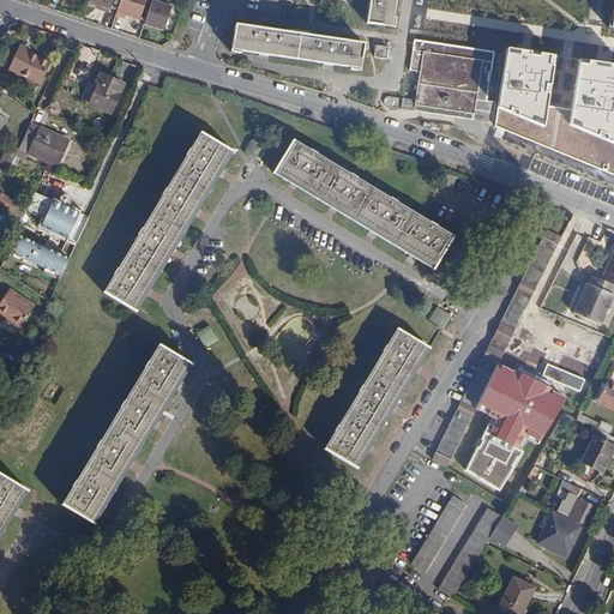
[(115,0),(91,0),(90,2),(113,10),(115,0)]
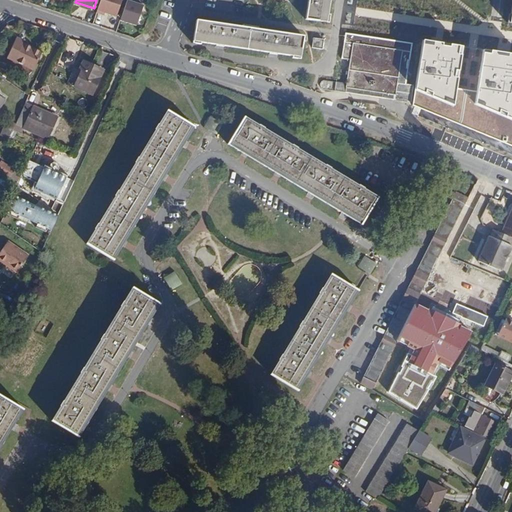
[(124,0),(102,0),(99,10),(118,17),(124,0)]
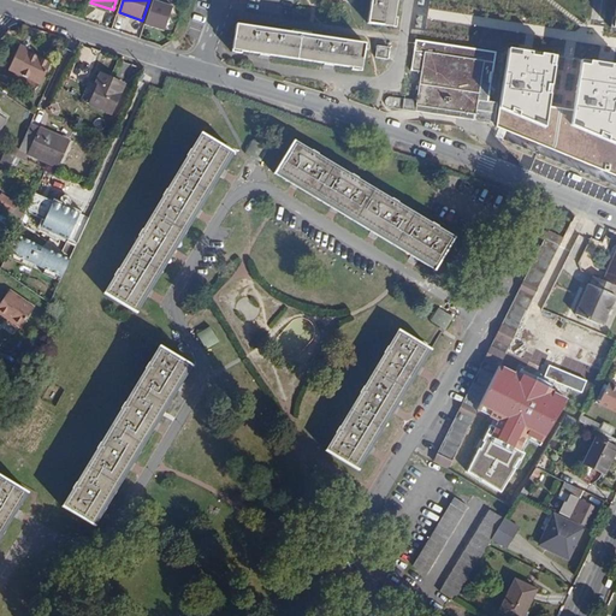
[(374,0),(369,31),(394,35),(398,0),(374,0)]
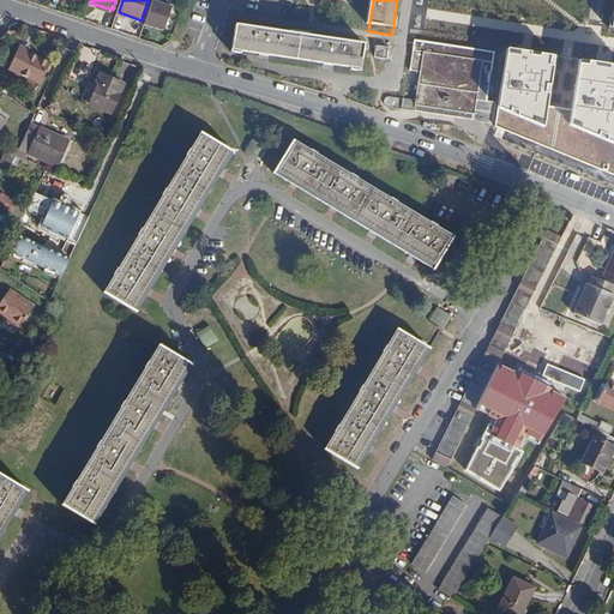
[(175,8),(154,1),(146,25),(168,32),(175,8)]
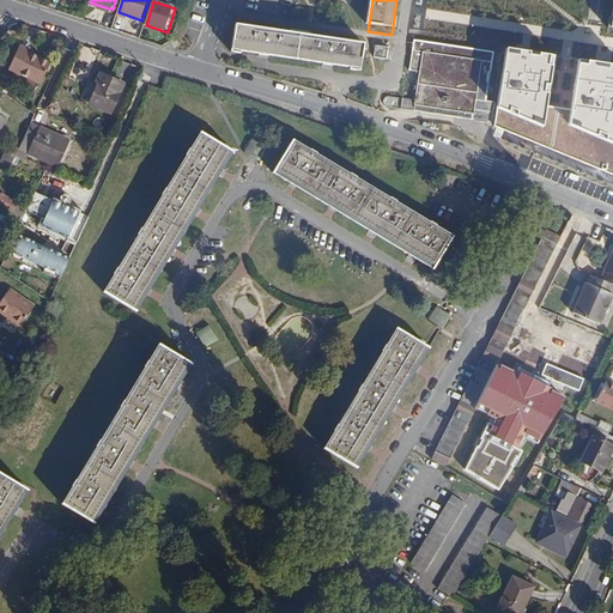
[(237,34),(234,58),(358,74),(362,49),(237,34)]
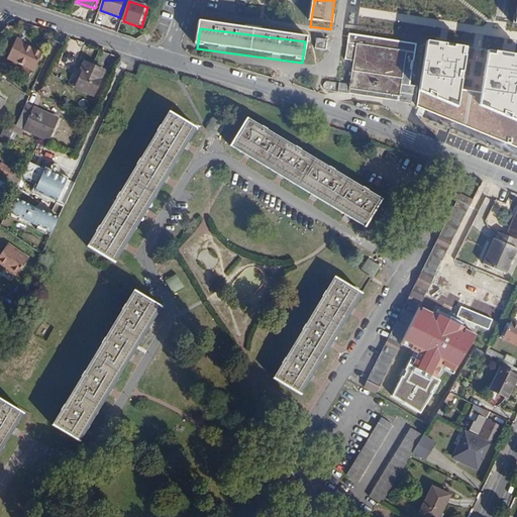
[(16,36),(8,57),(35,69),(42,52),(24,42),(24,39),(16,36)]
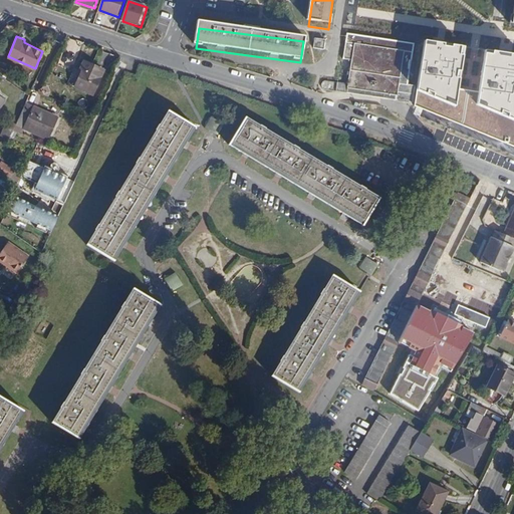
[(349,37),(346,62),(354,63),(356,46),(376,48),(407,53),(408,45),(382,41),(349,37)]
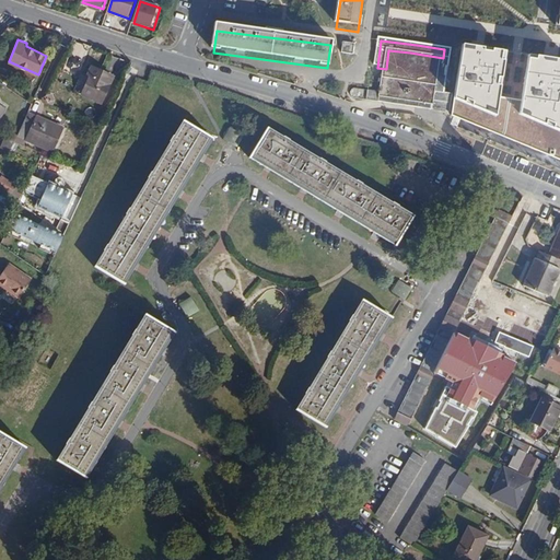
[(497,116),(506,51),(463,44),(454,98),(497,116)]
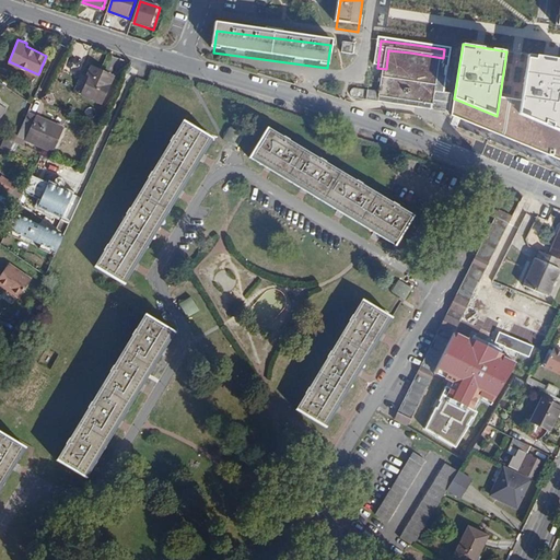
[(343,47),(342,59),(353,61),(356,49),(343,47)]
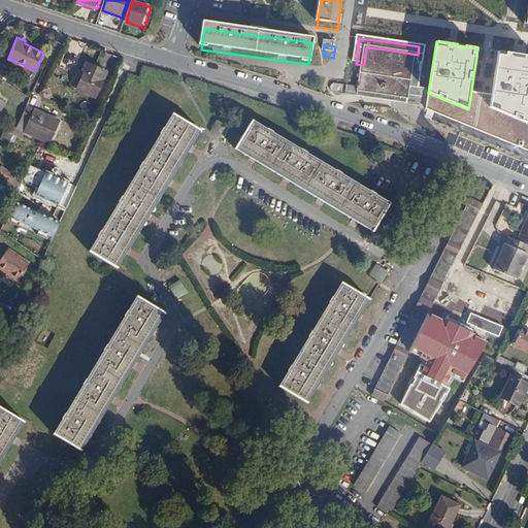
[(428,47),(419,46),(418,55),(413,89),(411,101),(421,102),(424,78),(428,58),(428,47)]
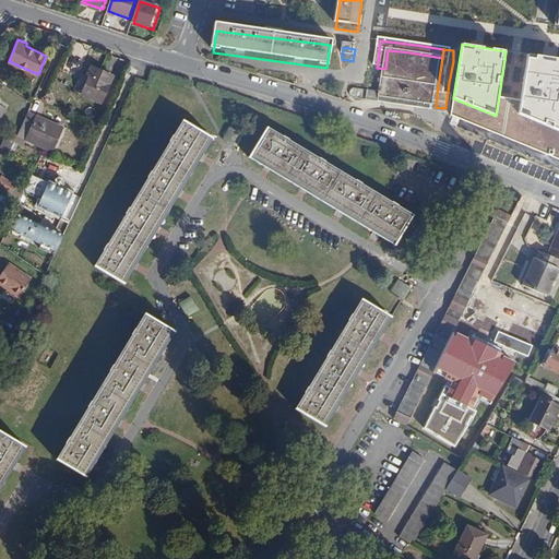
[(384,78),(381,100),(396,102),(436,107),(437,94),(442,58),(409,52),(388,50),(385,69),(384,78)]
